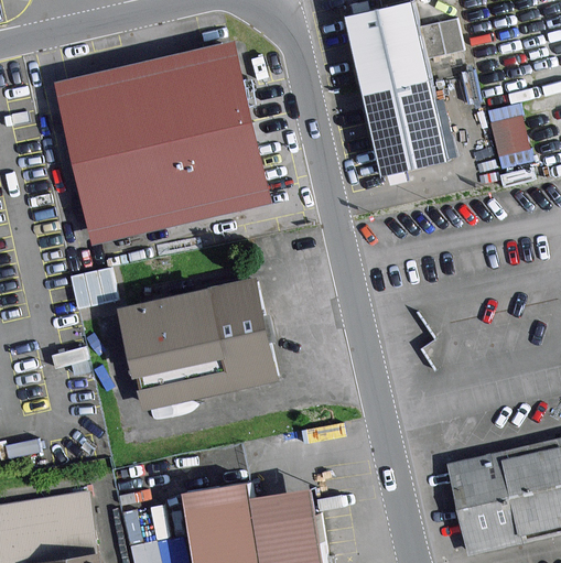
[(369,123),(379,171),(443,158),(409,1),(344,15),(355,68),(351,69),(353,79),(359,109),(363,125),(369,123)]
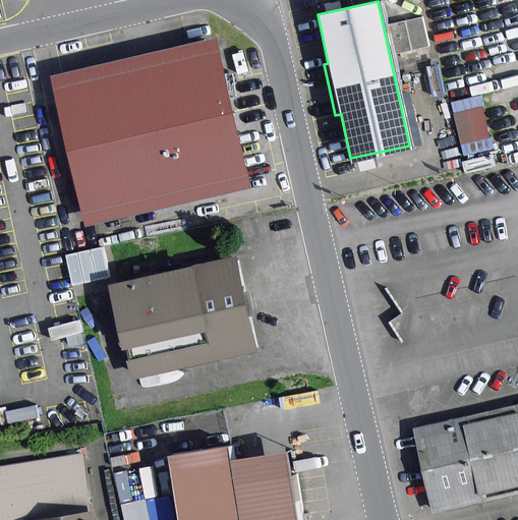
[(55,74),(90,220),(250,182),(216,37),(182,45),(166,49),(55,74)]
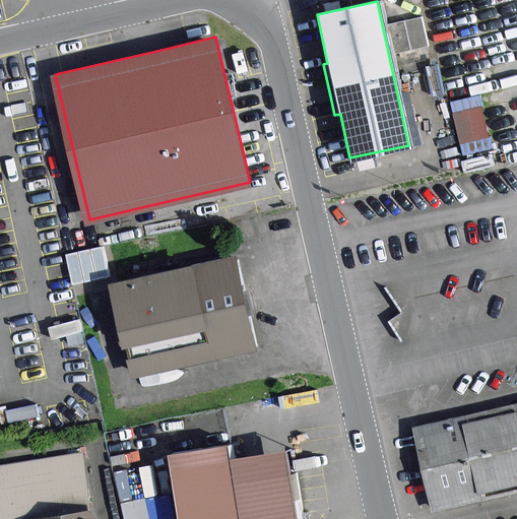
[(479,96),(453,103),(460,136),(487,131),(479,96)]
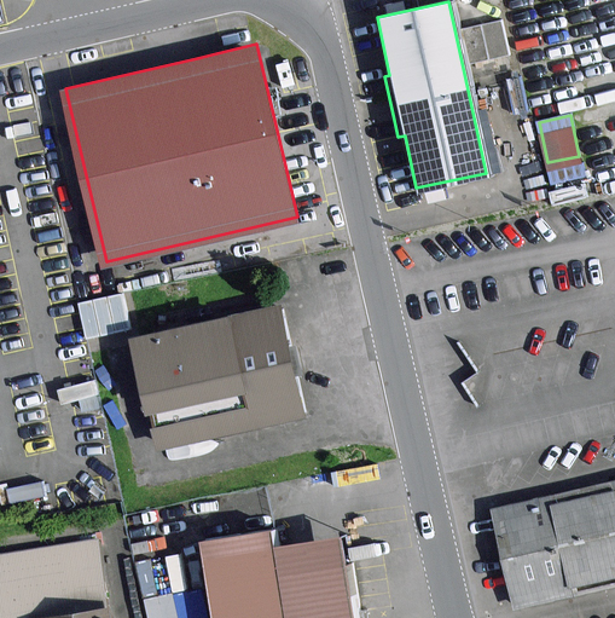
[(77,296),(85,330),(129,321),(122,287),(77,296)]
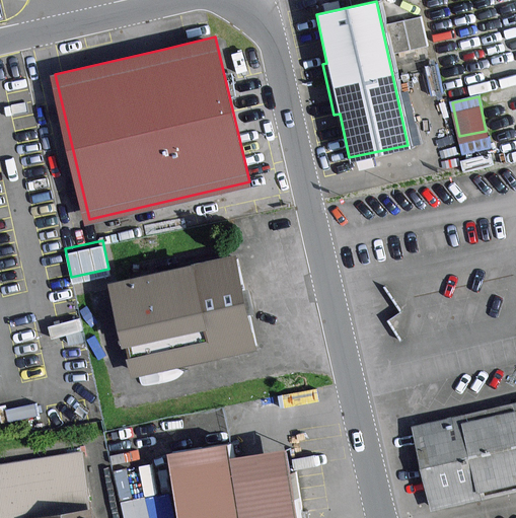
[(120,285),(138,369),(252,345),(234,261),(120,285)]
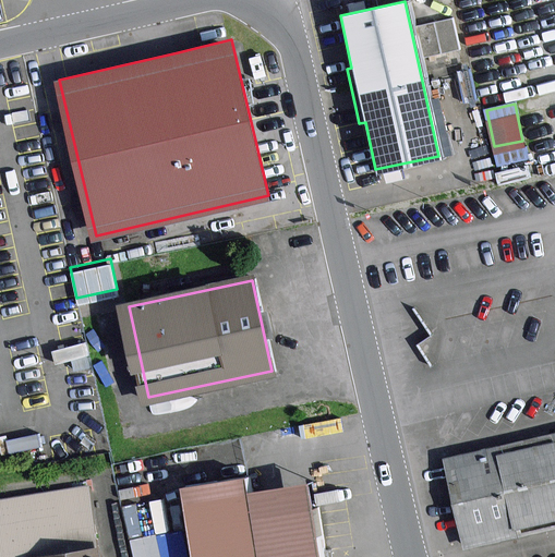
[(554,524),(554,433),(446,458),(466,545),(554,524)]
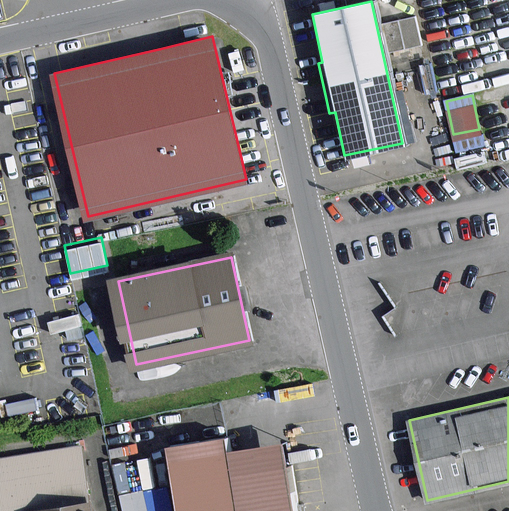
[(183,510),(238,510),(229,452),(227,437),(173,446),(183,510)]
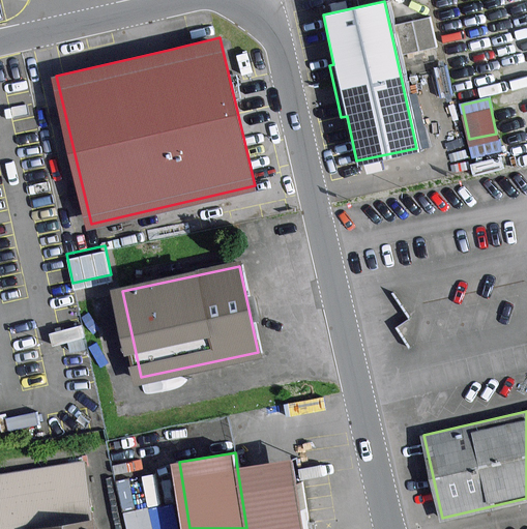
[(92,528),(82,457),(0,469),(0,528),(92,528)]
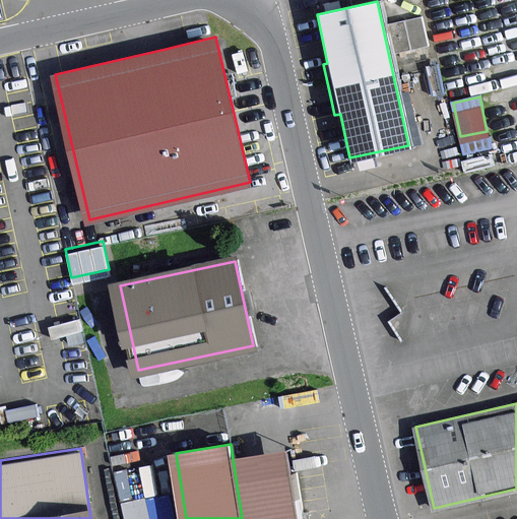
[(298,518),(286,450),(233,459),(242,518),(298,518)]
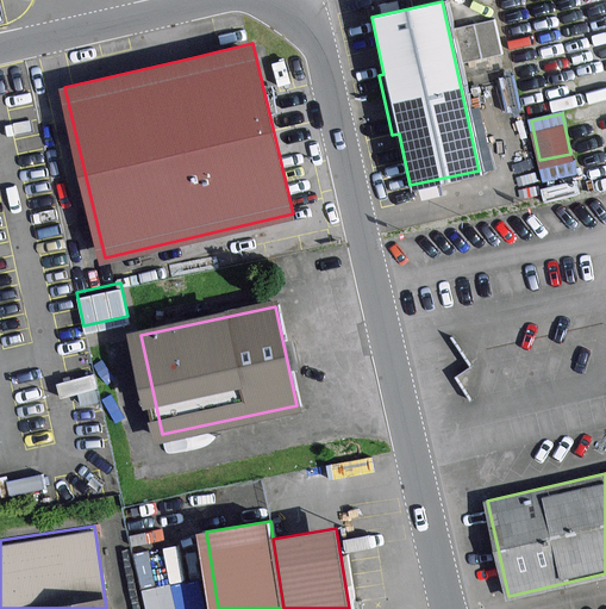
[(174,608),(169,583),(141,589),(144,608),(174,608)]
